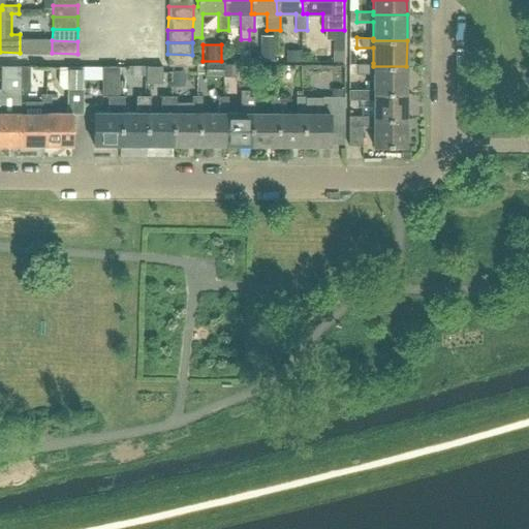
[(167,54),(167,66),(192,67),(192,55),(167,54)]
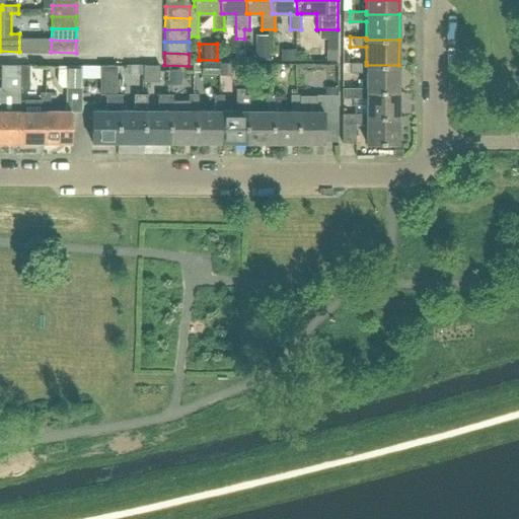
[(218,61),(202,61),(202,73),(218,73),(218,61)]
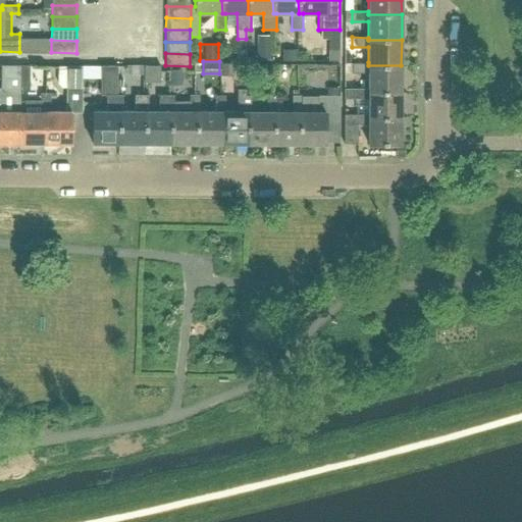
[(368,91),(401,92),(401,65),(368,65),(368,62),(352,62),(352,72),(368,72),(368,89),(368,91)]
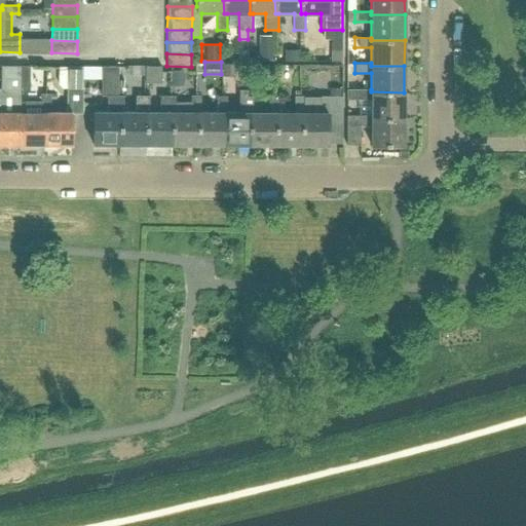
[(0,143),(19,144),(20,112),(20,65),(1,65),(1,88),(0,88),(0,143)]
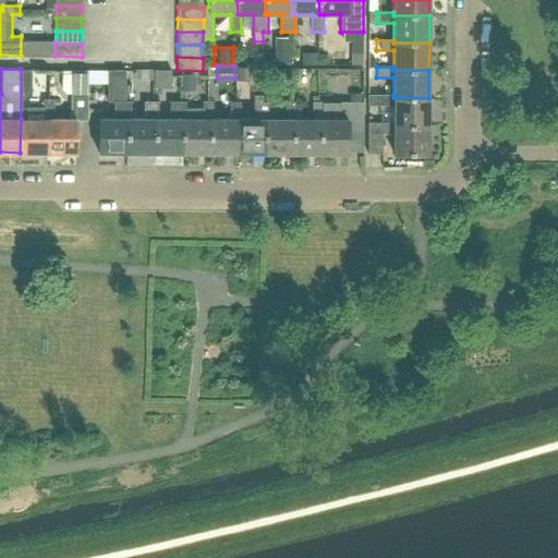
[(70,119),(53,119),(48,119),(48,153),(76,153),(76,120),(87,120),(87,70),(70,70),(70,119)]
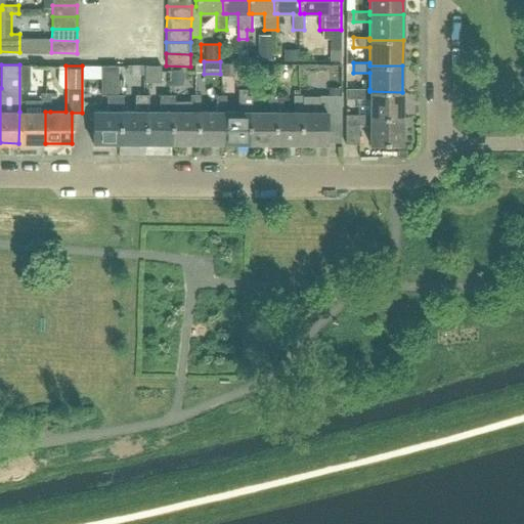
[(120,111),(123,111),(123,94),(117,94),(118,66),(100,66),(100,94),(113,94),(113,111),(92,111),(92,143),(120,143),(120,111)]
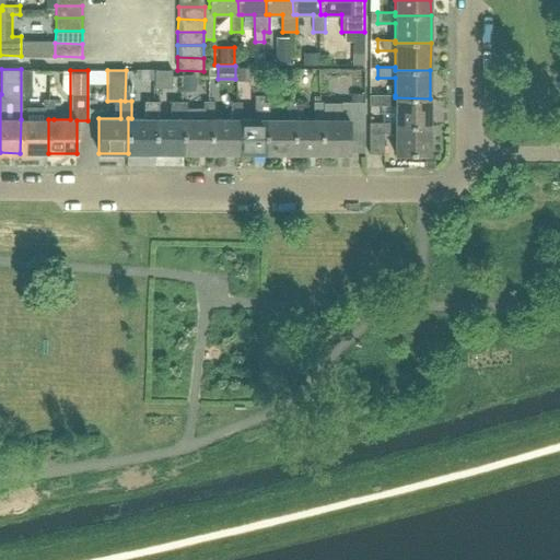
[(430,126),(430,98),(395,97),(395,95),(370,95),(370,105),(395,106),(395,123),(395,126),(430,126)]
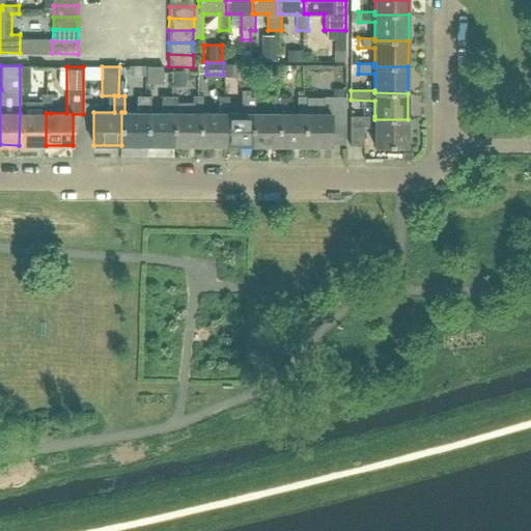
[(19,145),(46,145),(46,113),(51,113),(51,94),(40,94),(40,101),(25,101),(25,113),(20,113),(19,145)]
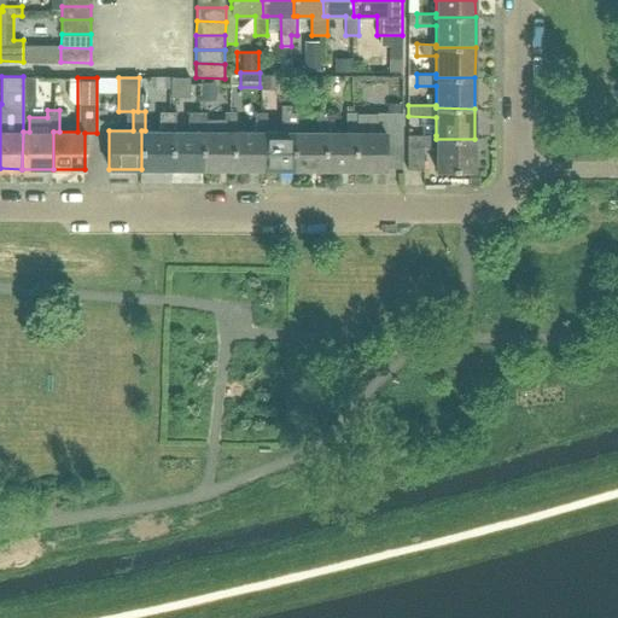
[(163,130),(145,130),(141,130),(141,169),(172,169),(172,130),(175,130),(175,111),(163,111),(163,130)]
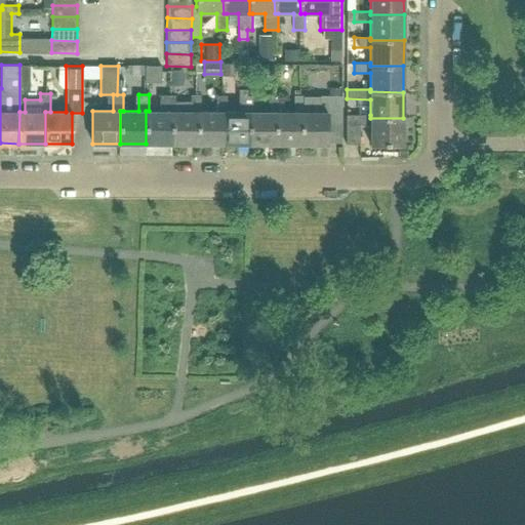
[(164,111),(149,111),(146,111),(146,144),(171,144),(171,112),(175,112),(175,94),(164,94),(164,111)]
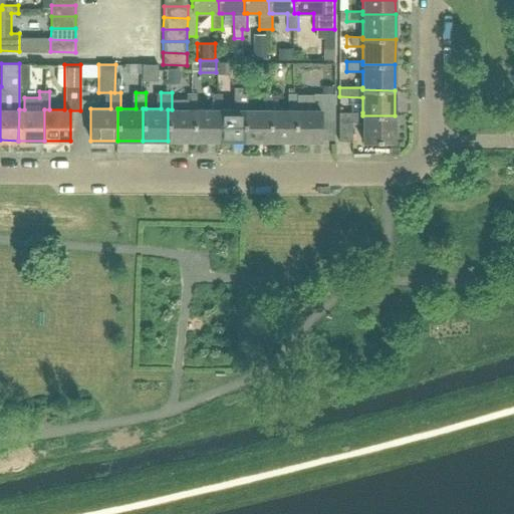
[(186,109),(172,109),(168,109),(168,141),(193,142),(193,109),(196,109),(197,93),(186,92),(186,109)]
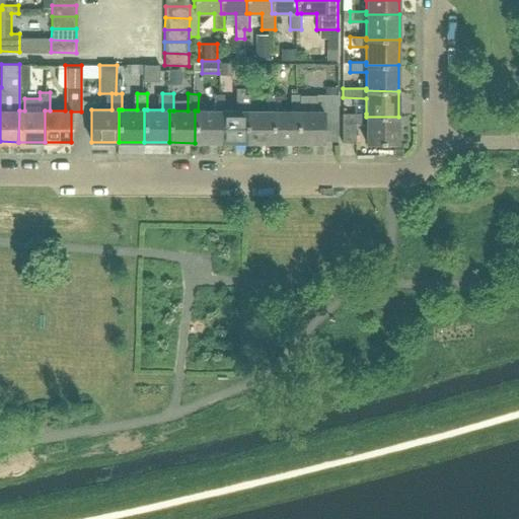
[(214,110),(198,110),(195,110),(195,143),(220,143),(221,110),(224,110),(224,94),(214,94),(214,110)]
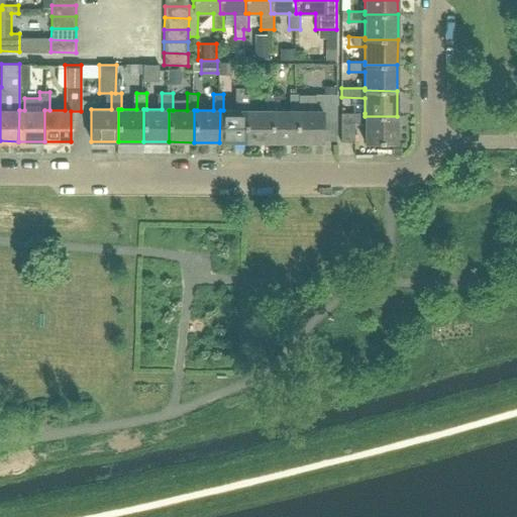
[(238,110),(223,110),(220,110),(219,142),(244,142),(245,110),(248,110),(248,94),(238,94),(238,110)]
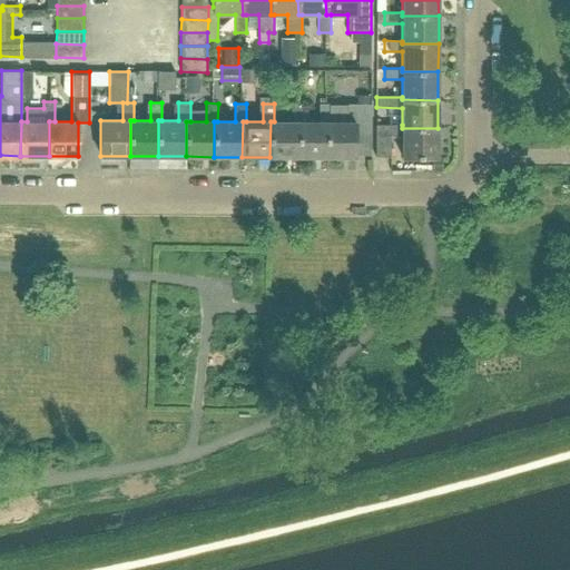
[(291,121),(274,121),(271,121),(269,157),(297,157),(297,121),(302,121),(302,104),(291,104),(291,121)]
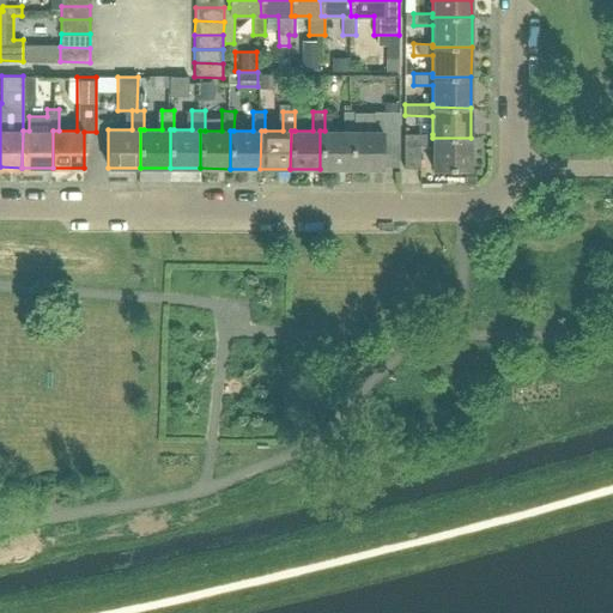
[(343,131),(325,131),(320,131),(320,169),(351,169),(351,131),(354,131),(354,113),(354,111),(343,111),(343,131)]
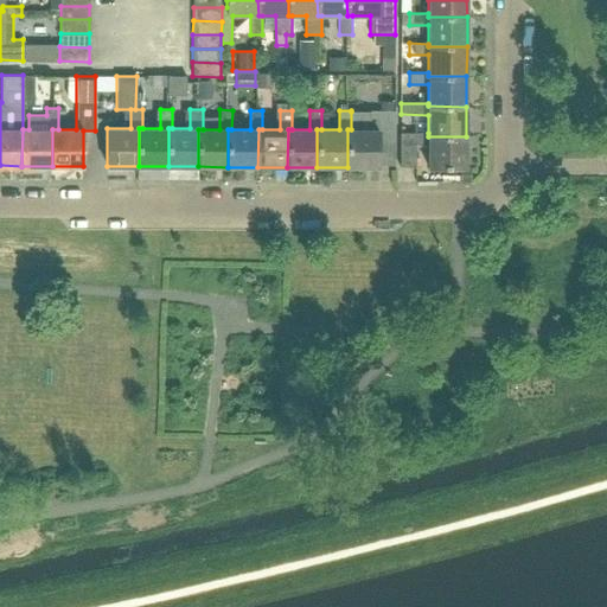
[(370,112),(351,112),(351,129),(347,129),(347,167),(378,167),(378,140),(395,140),(395,112),(370,110),(370,112)]
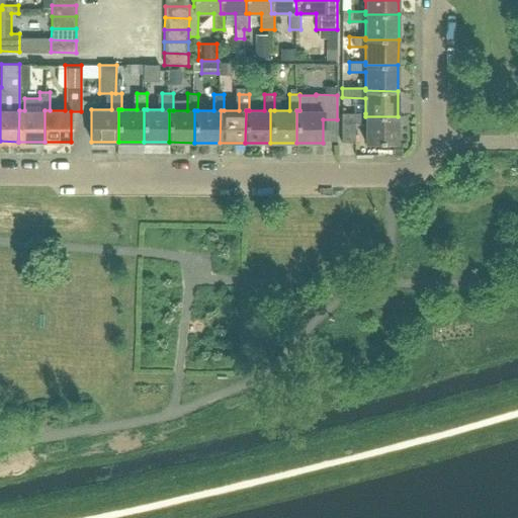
[(365,116),(365,113),(342,112),(341,142),(354,142),(355,122),(365,122),(365,143),(398,143),(398,116),(365,116)]
